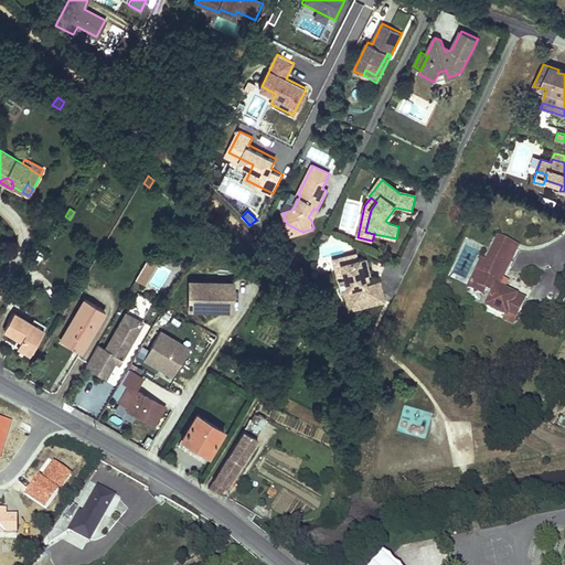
[(302,232),(287,224),(290,236),(302,232)]
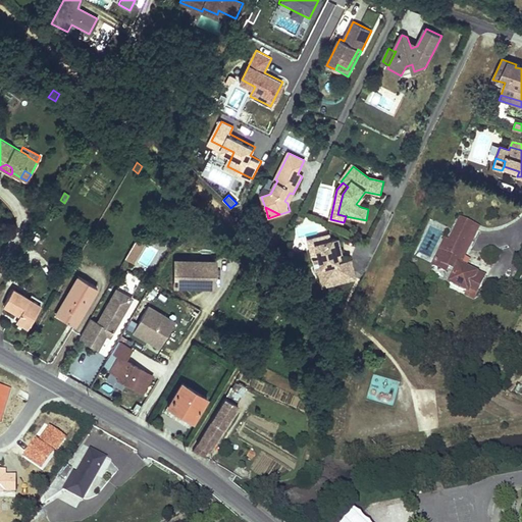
[(459,266),(477,227),(461,220),(450,243),(445,241),(433,266),(446,272),(448,267),(456,271),(450,283),(468,292),(469,290),(477,294),(484,278),(459,266)]
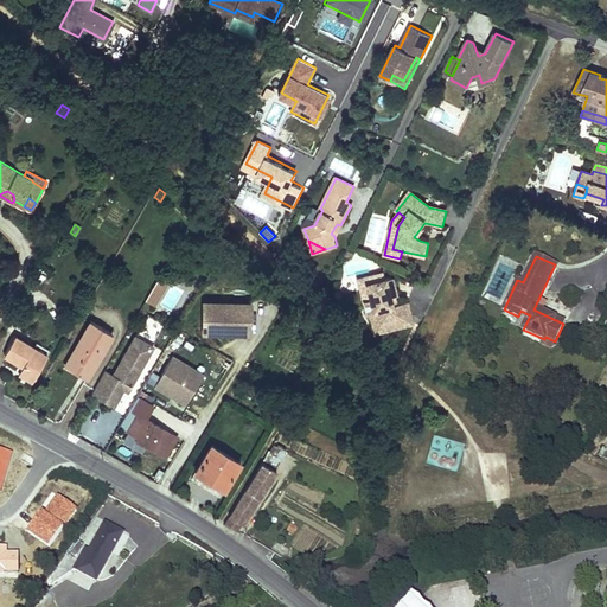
[(357,279),(365,311),(369,311),(372,310),(366,283),(384,279),(382,273),(357,279)]
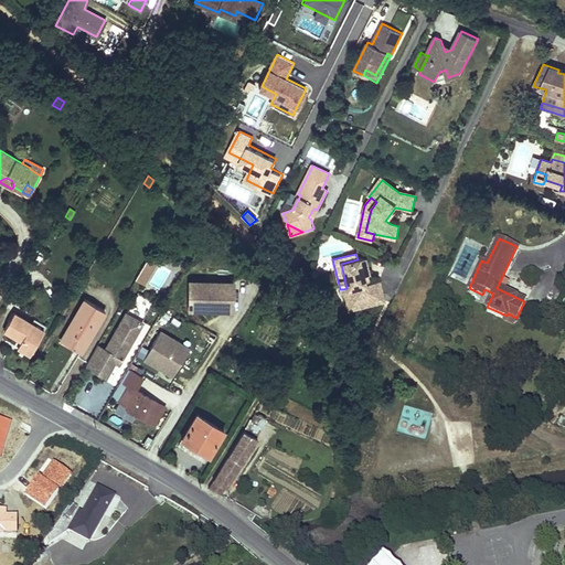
[(348,309),(370,304),(365,289),(371,288),(370,285),(366,274),(369,273),(365,257),(358,259),(341,264),(347,288),(343,289),(348,309)]
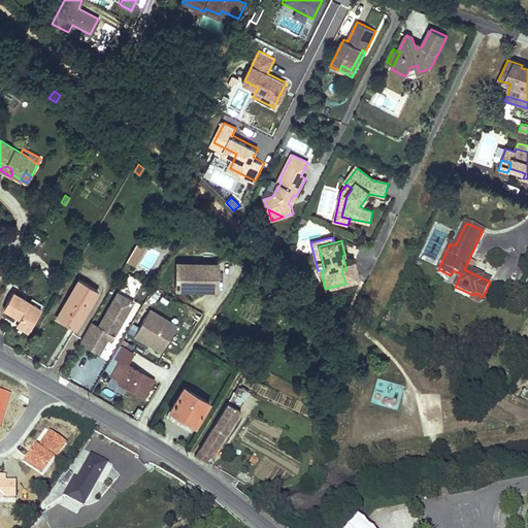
[(149,248),(139,242),(127,263),(136,268),(149,248)]
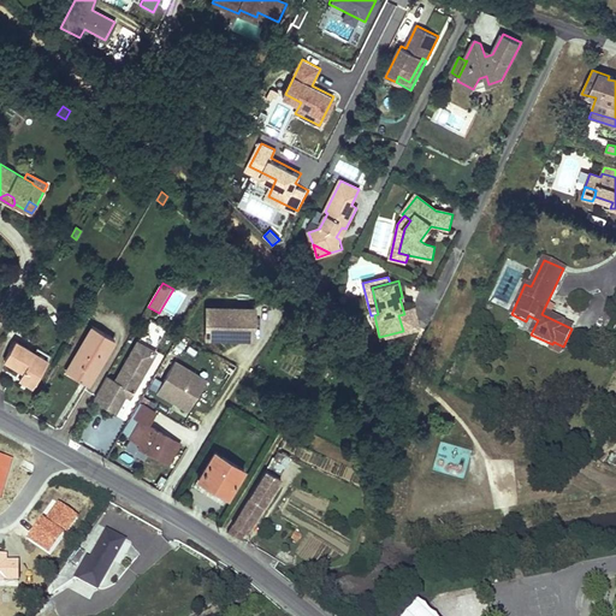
[(403,331),(419,327),(414,307),(403,311),(404,314),(398,315),(403,331)]
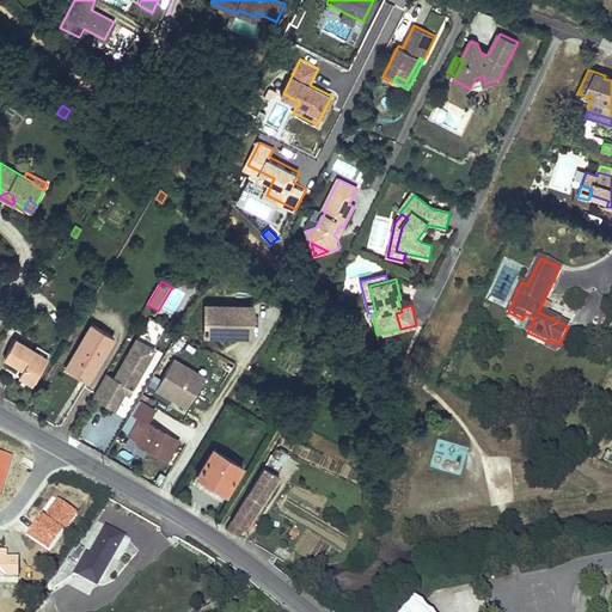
[(252,336),(252,306),(206,306),(204,334),(222,334),(222,336),(252,336)]
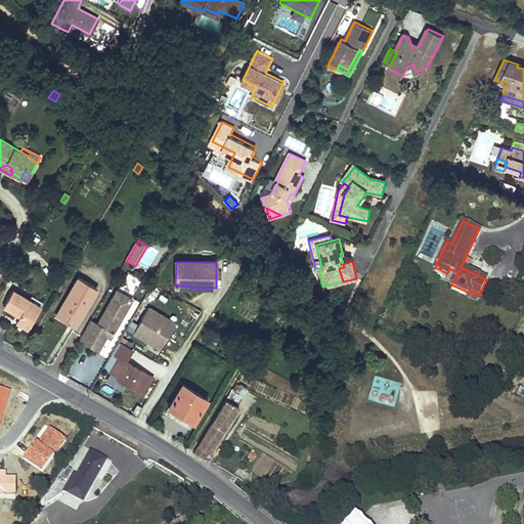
[(78,277),(55,315),(69,323),(78,307),(84,311),(97,289),(78,277)]
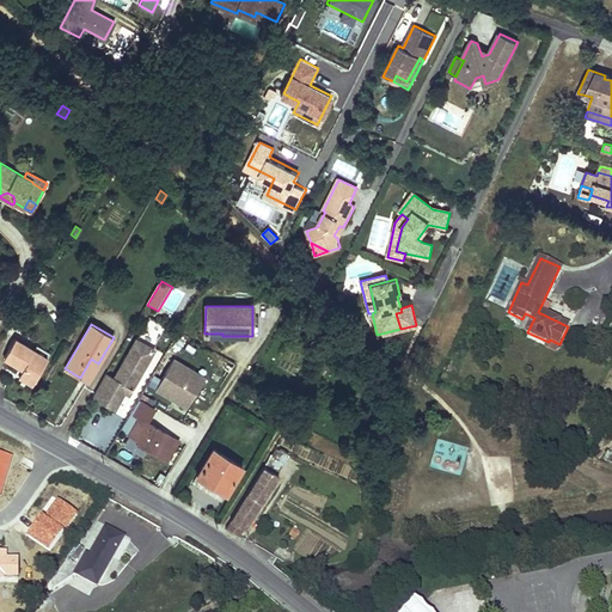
[(556,352),(560,344),(550,340),(549,342),(527,332),(526,337),(556,352)]
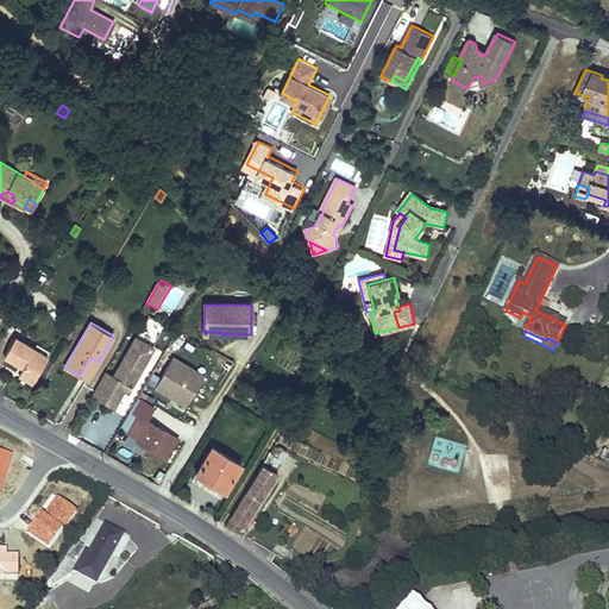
[(18,375),(32,383),(45,359),(32,352),(33,350),(14,338),(4,357),(23,368),(18,375)]
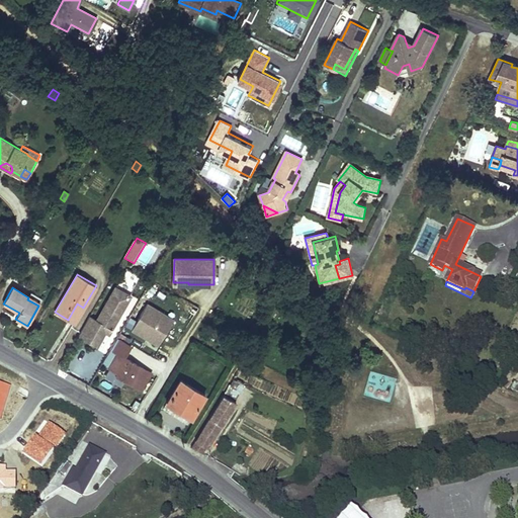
[(90,317),(79,336),(97,346),(105,332),(109,334),(131,295),(130,294),(115,287),(97,320),(90,317)]
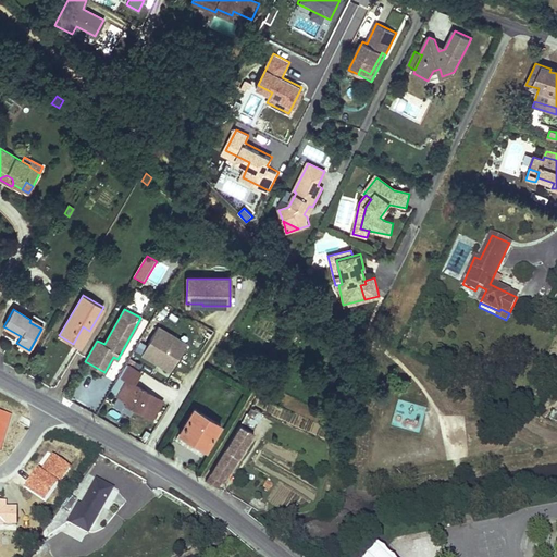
[(29,322),(41,329),(45,322),(33,316),(31,320),(29,322)]
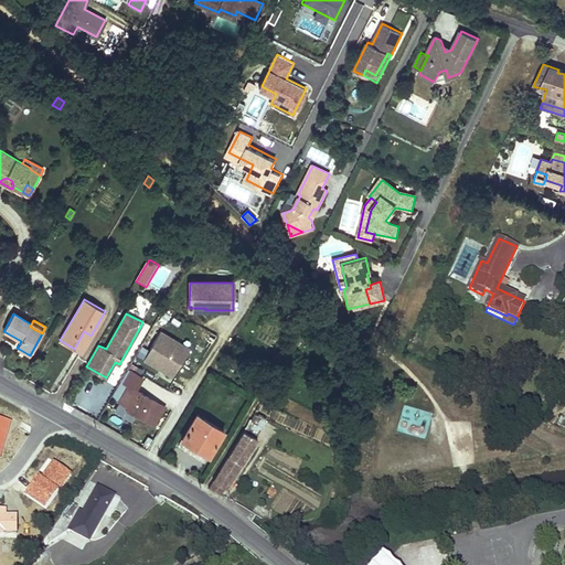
[(81,352),(91,336),(84,331),(74,349),(81,352)]
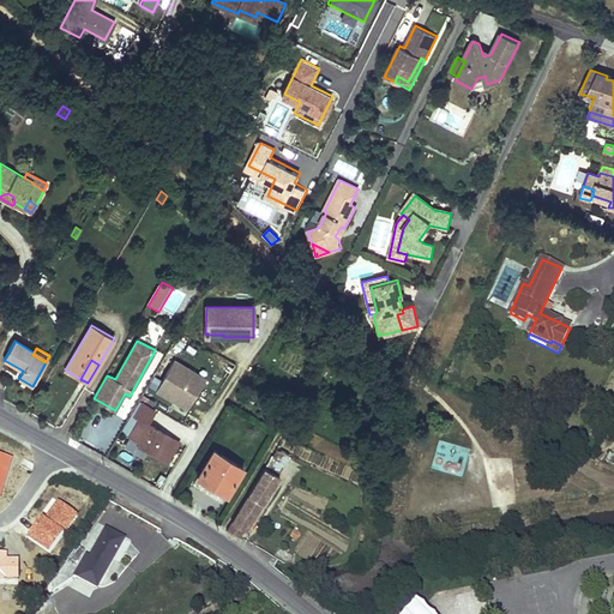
[(187,409),(205,378),(174,360),(156,391),(173,401),(174,398),(179,401),(178,404),(187,409)]
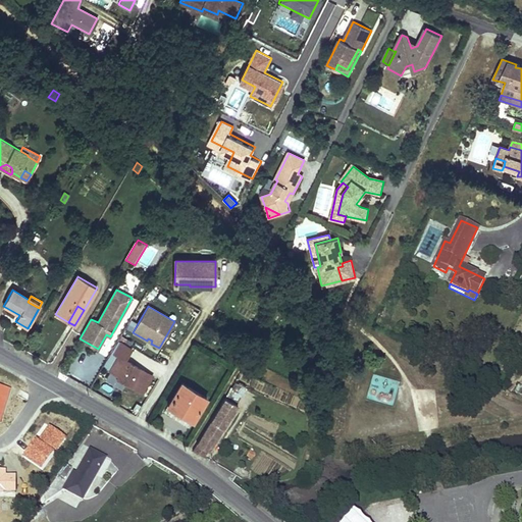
[(132,349),(120,343),(114,354),(118,357),(110,370),(119,376),(117,378),(143,393),(152,376),(125,360),(132,349)]
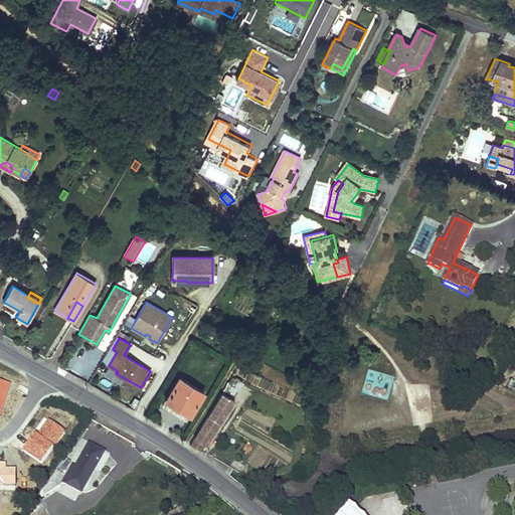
[(387,400),(394,377),(369,369),(361,392),(387,400)]
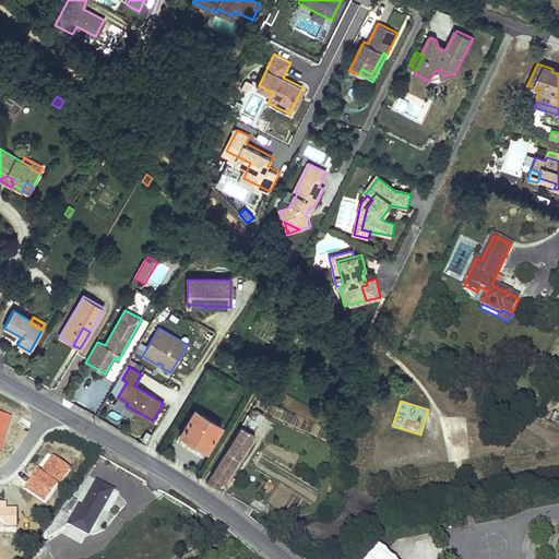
[(263,415),(251,409),(240,427),(254,433),(263,415)]
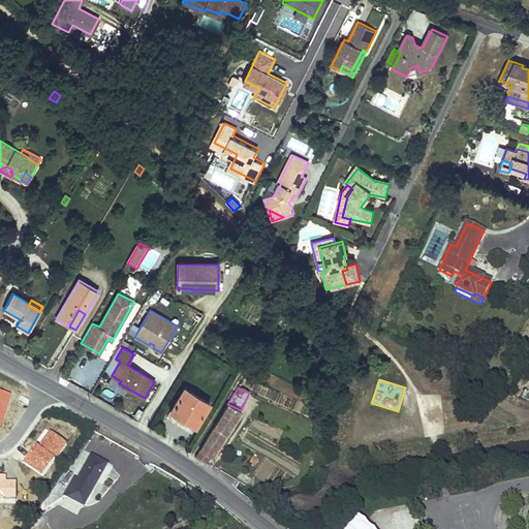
[(169,411),(180,417),(180,416),(196,426),(209,404),(184,389),(169,411)]
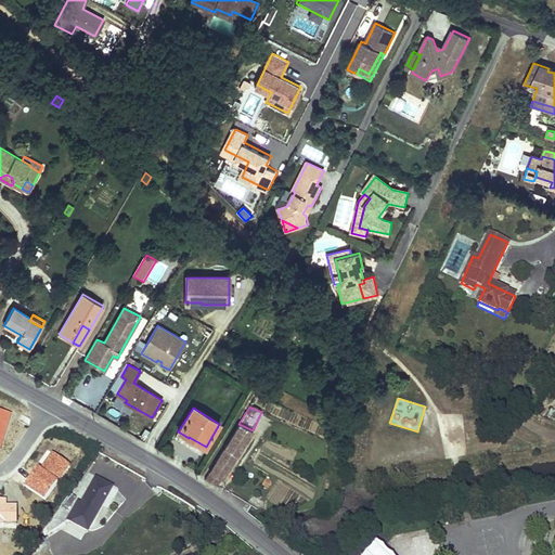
[(0,409),(0,446),(11,413),(0,409)]
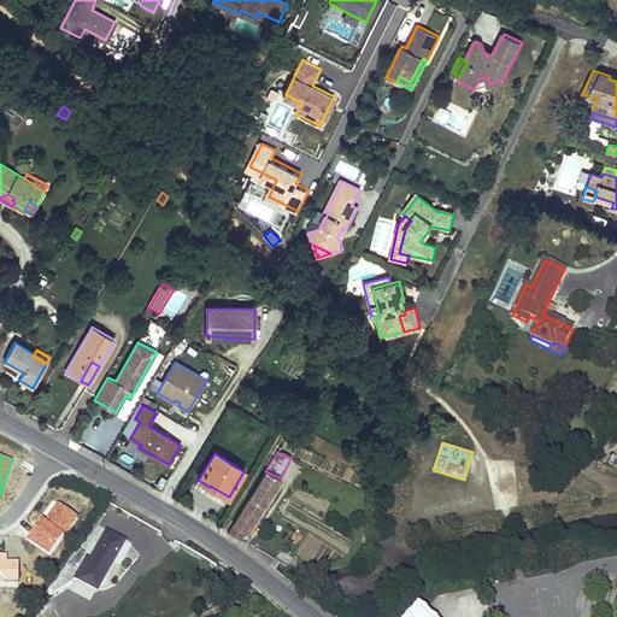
[(246,532),(281,479),(265,471),(227,532),(240,539),(245,530),(246,532)]
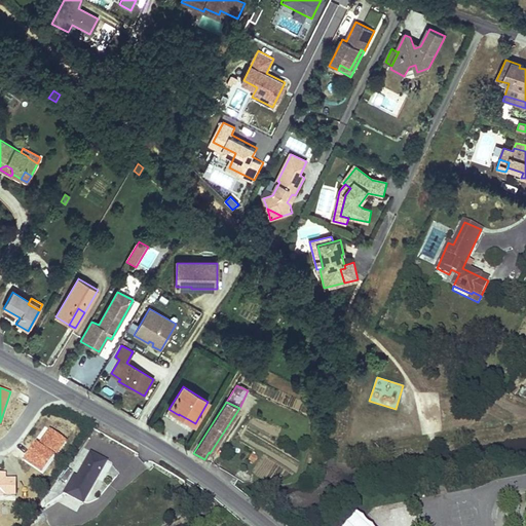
[(179,415),(194,424),(195,423),(179,414),(179,415)]
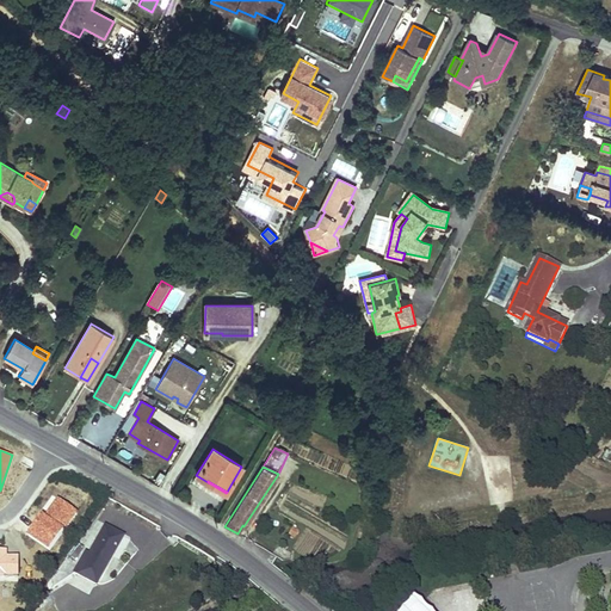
[(43,511),(28,535),(50,549),(76,510),(57,497),(45,513),(43,511)]
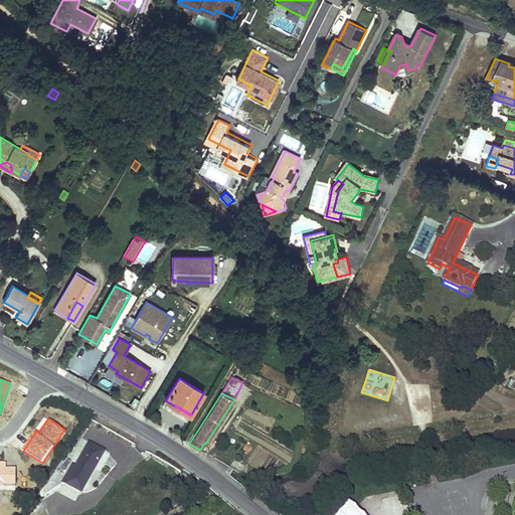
[(91,476),(99,461),(93,457),(97,449),(90,444),(77,465),(74,463),(64,481),(67,483),(81,491),(91,476)]
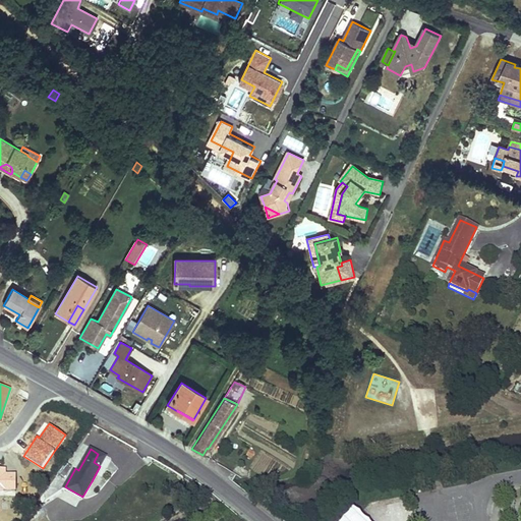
[(100,466),(105,457),(98,454),(94,462),(100,466)]
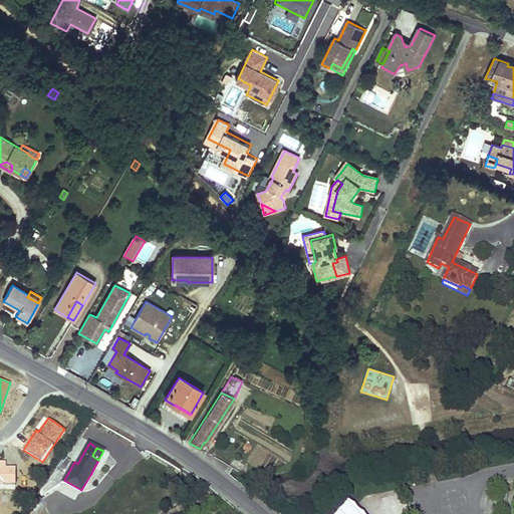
[(0,482),(16,483),(16,466),(6,466),(6,460),(0,460),(0,482)]
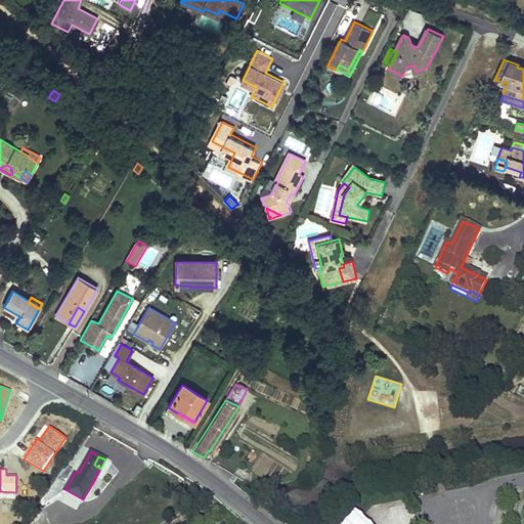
[(374,523),(357,509),(353,513),(342,523),(374,523)]
